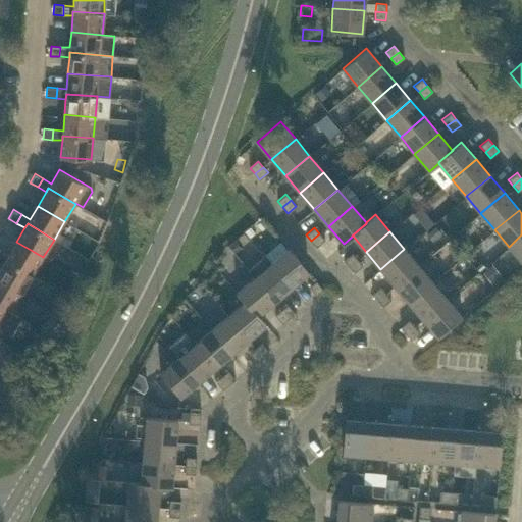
[(316,247),(324,240),(319,233),(311,241),(316,247)]
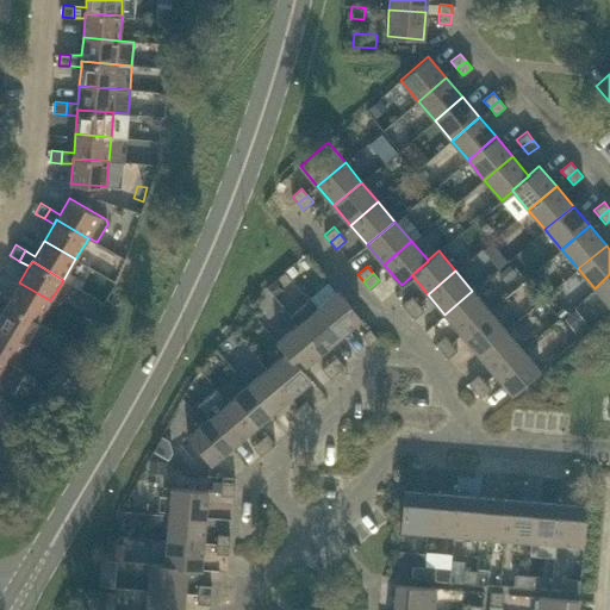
[(609,274),(595,288),(609,305),(609,274)]
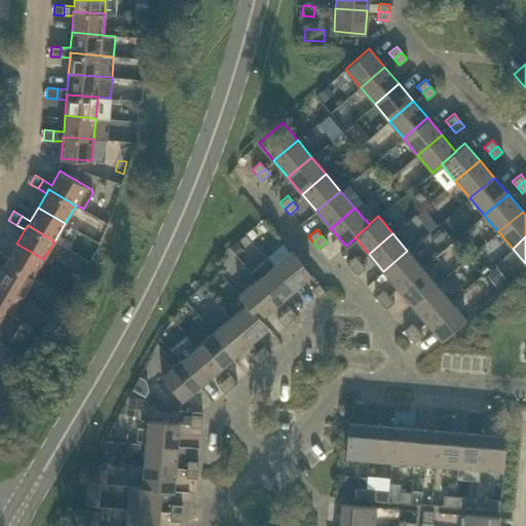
[(33,277),(43,259),(16,243),(8,257),(0,252),(0,263),(3,265),(6,261),(33,277)]
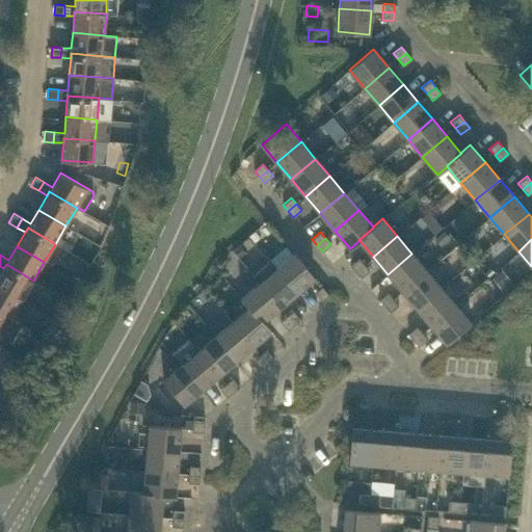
[(298,291),(314,277),(294,254),(277,267),(298,291)]
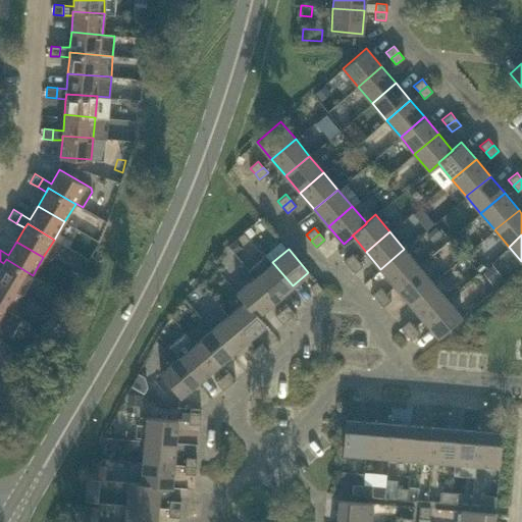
[(395,285),(418,265),(404,249),(380,269),(395,285)]
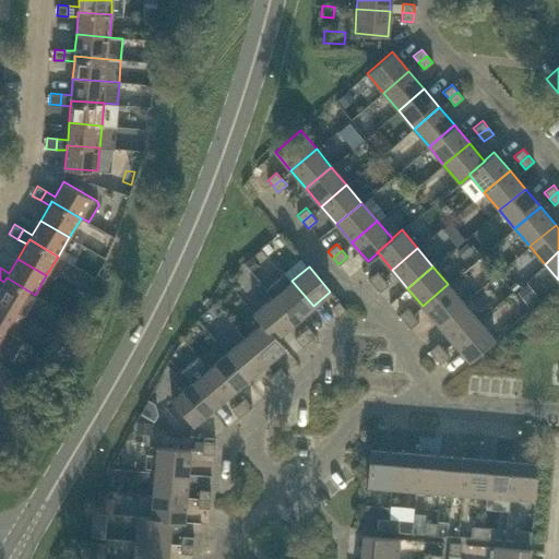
[(373,285),(382,277),(377,272),(368,278),(373,285)]
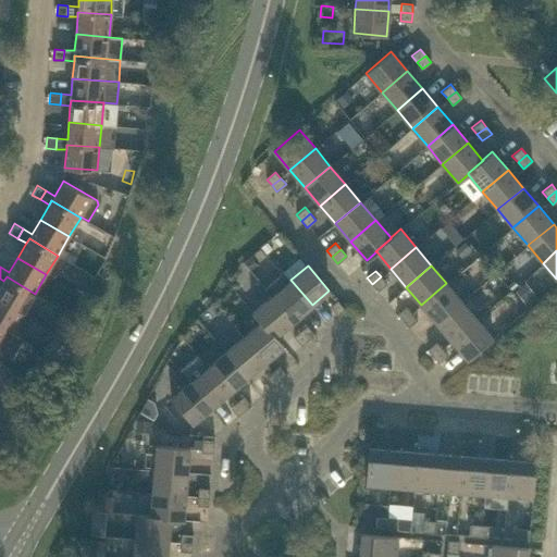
[(282,274),(264,288),(271,296),(293,322),(312,305),(291,280),(288,282),(282,274)]
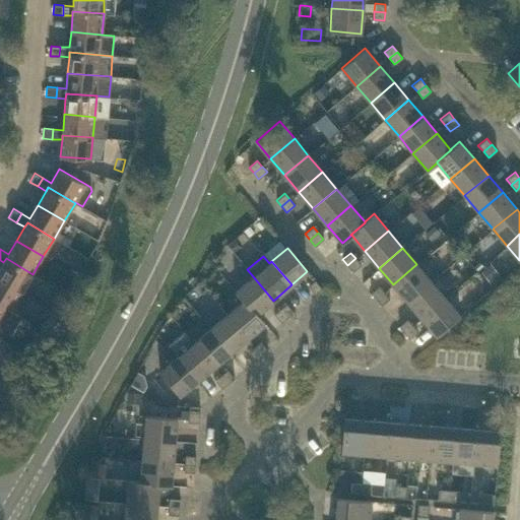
[(3,262),(0,267),(0,278),(22,291),(31,298),(33,298),(43,280),(35,275),(33,274),(6,258),(3,262)]
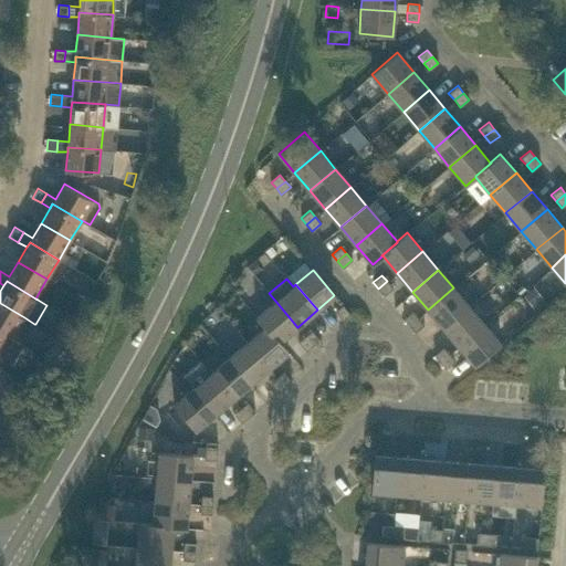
[(384,295),(392,289),(387,281),(378,289),(384,295)]
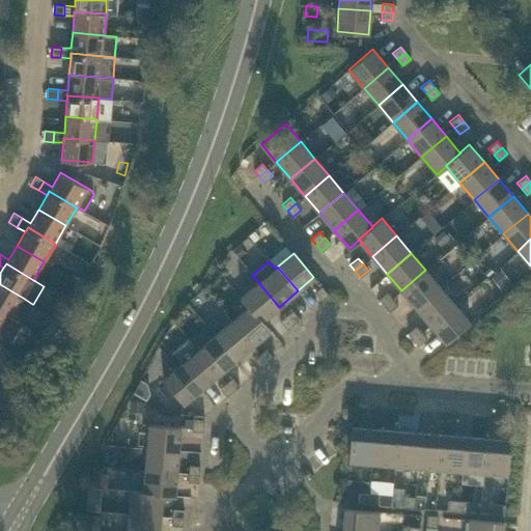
[(416,308),(440,287),(425,270),(401,290),(416,308)]
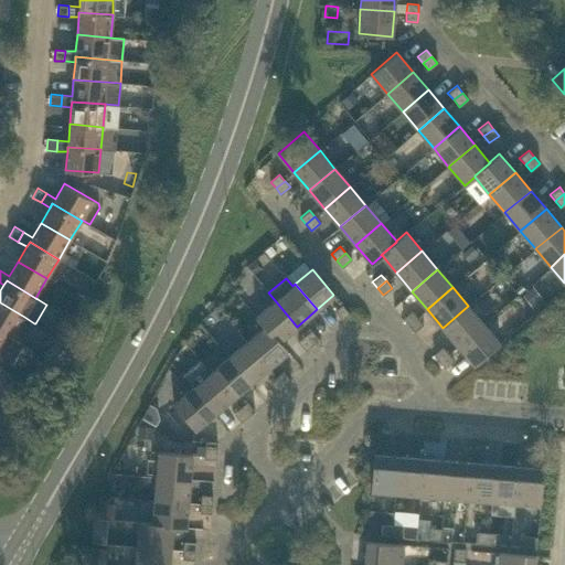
[(278,341),(279,341),(297,327),(275,300),(255,317),(264,327),(265,326),(278,341)]
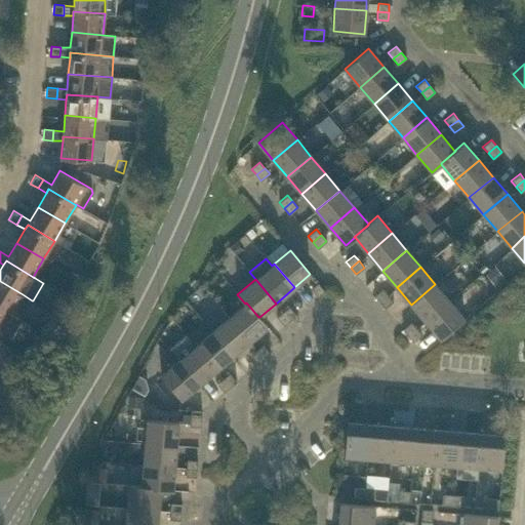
[(0,306),(11,313),(22,318),(22,319),(32,303),(33,300),(32,300),(23,294),(0,281),(0,306)]
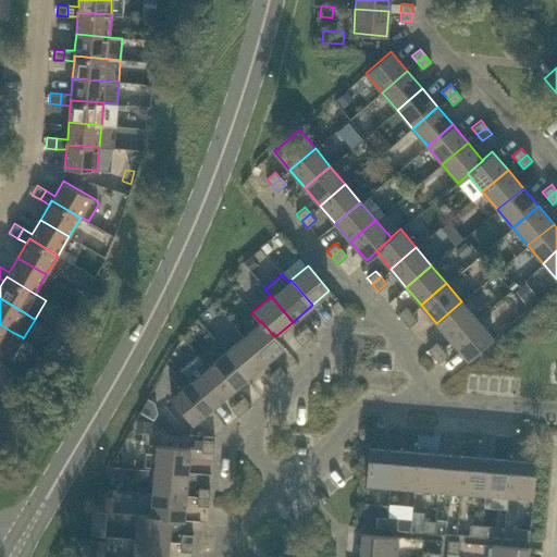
[(337,314),(345,309),(337,299),(330,306),(337,314)]
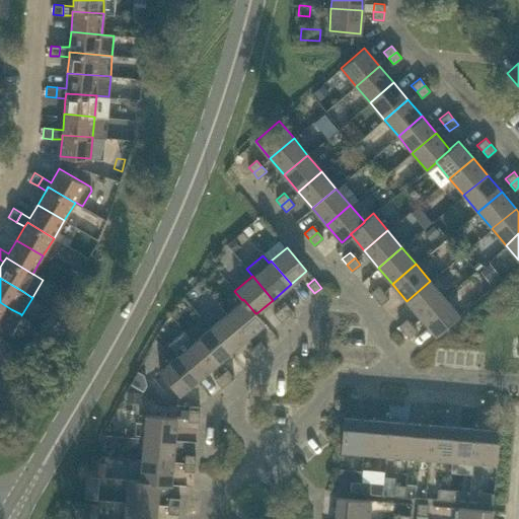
[(421,317),(444,297),(430,281),(406,301),(421,317)]
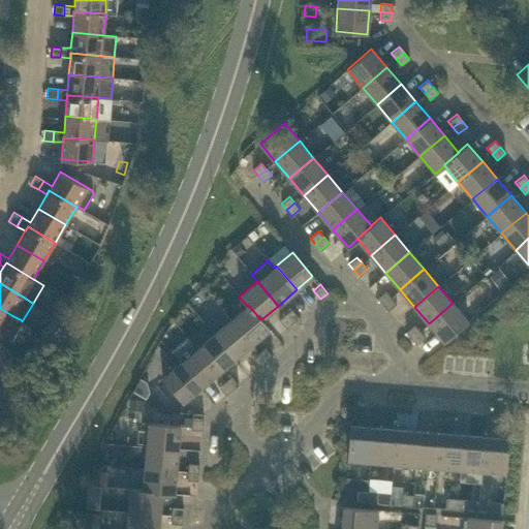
[(382,304),(391,298),(385,290),(377,298),(382,304)]
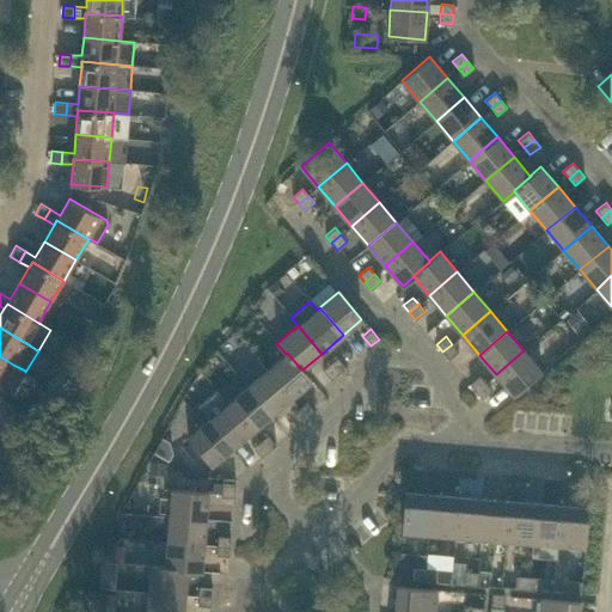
[(448,359),(458,352),(452,344),(442,352),(448,359)]
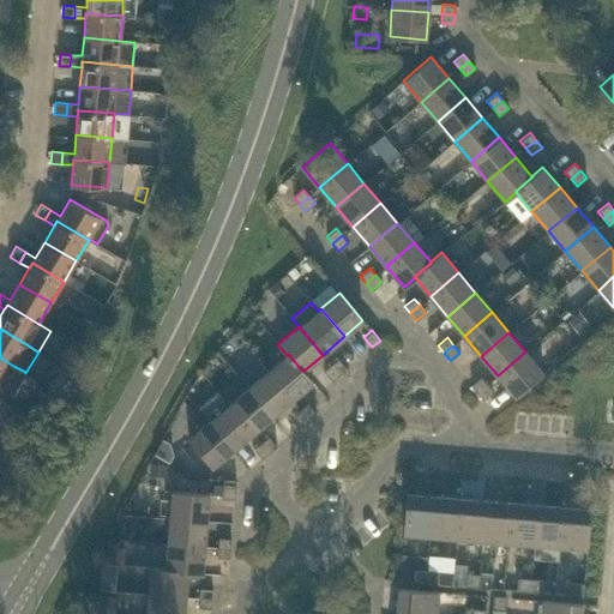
[(515,396),(543,373),(525,351),(498,375),(515,396)]
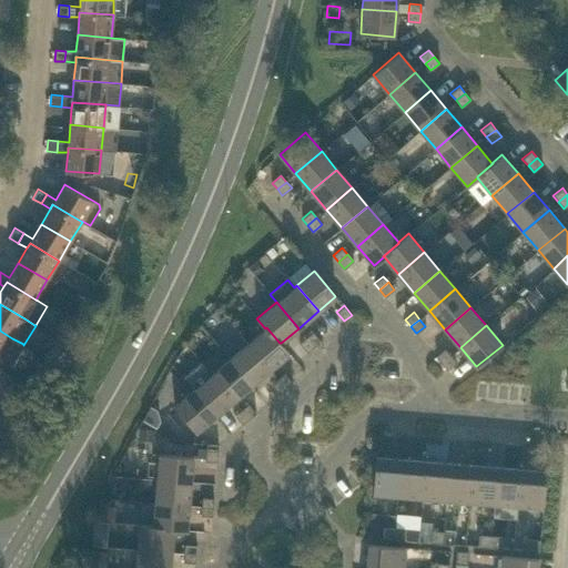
[(281,343),(280,343),(266,327),(265,328),(249,343),(270,369),(290,353),(281,343)]
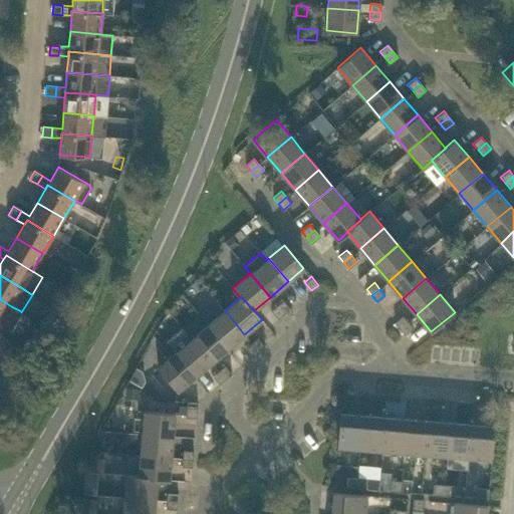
[(21,311),(11,306),(0,299),(0,323),(11,330),(21,312),(21,311)]
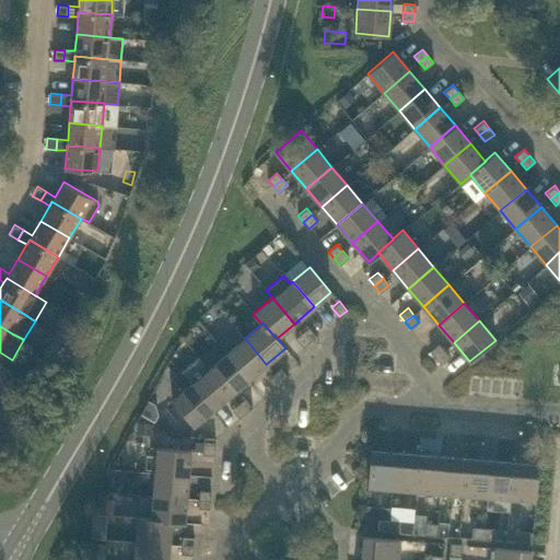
[(310,341),(316,336),(308,327),(302,333),(310,341)]
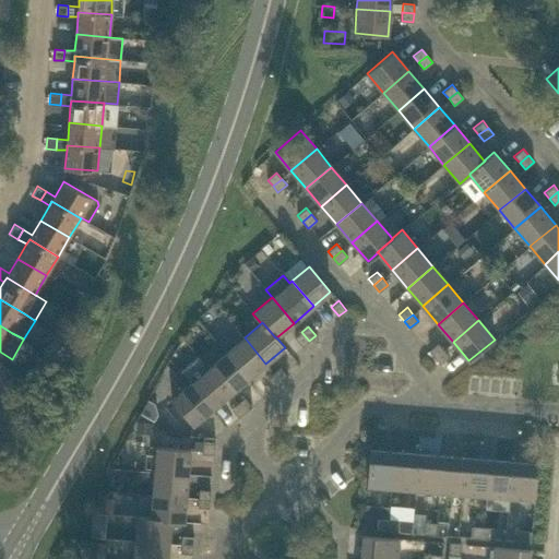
[(302,346),(309,341),(301,332),(295,337),(302,346)]
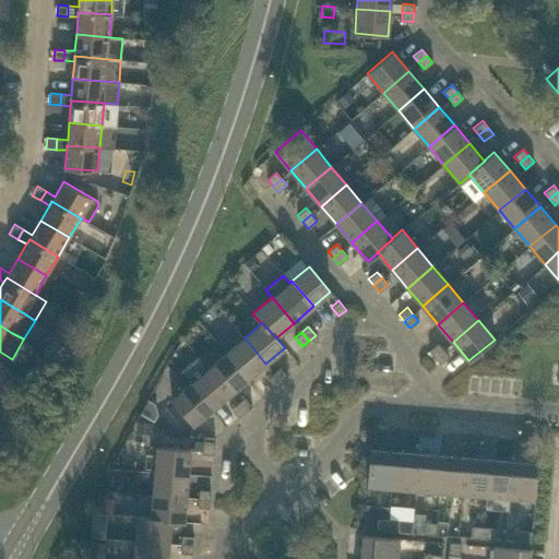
[(248,379),(265,364),(245,337),(226,353),(248,379)]
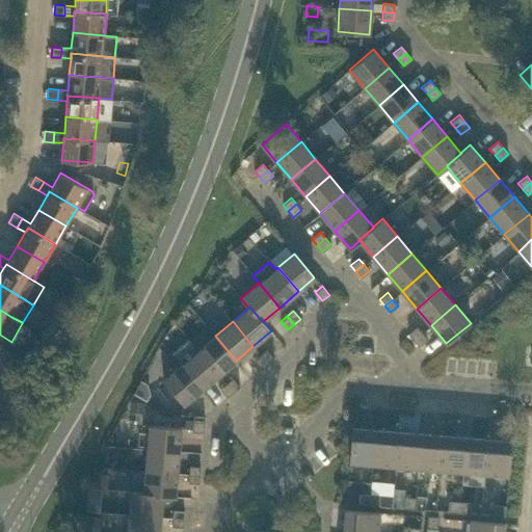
[(414,340),(422,333),(417,326),(408,334),(414,340)]
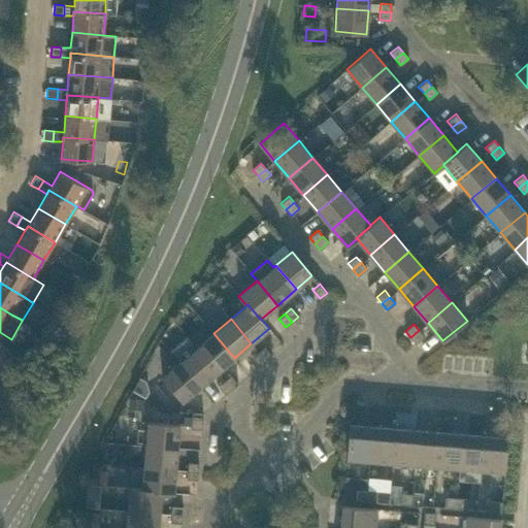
[(416,343),(424,337),(419,330),(410,337),(416,343)]
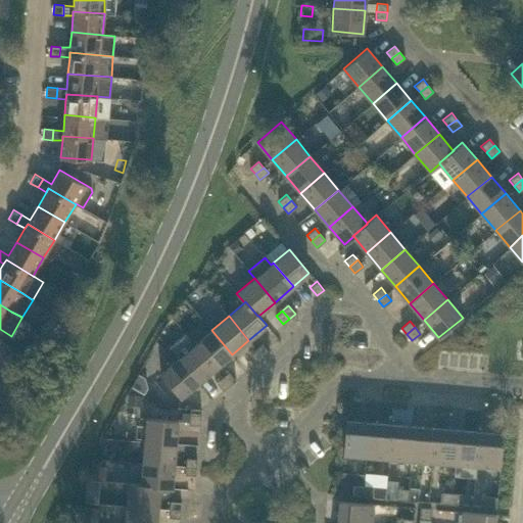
[(215,368),(232,354),(211,330),(195,344),(215,368)]
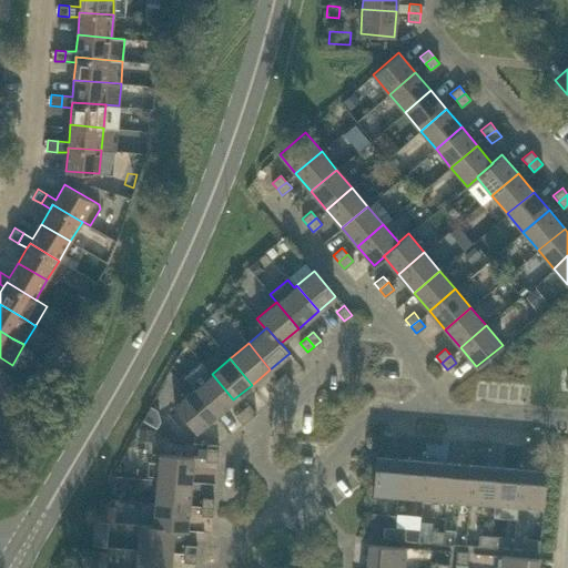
[(286,387),(293,382),(285,373),(279,378),(286,387)]
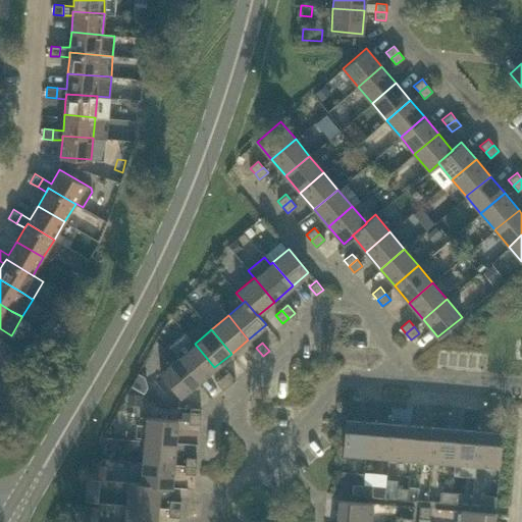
[(198,381),(214,367),(195,344),(177,358),(198,381)]
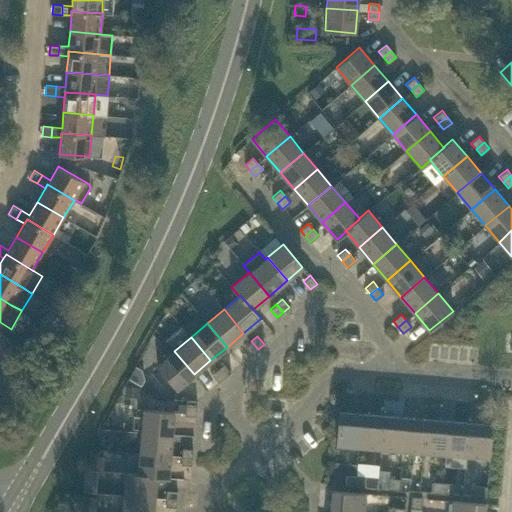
[(252,355),(258,349),(251,341),(245,346),(252,355)]
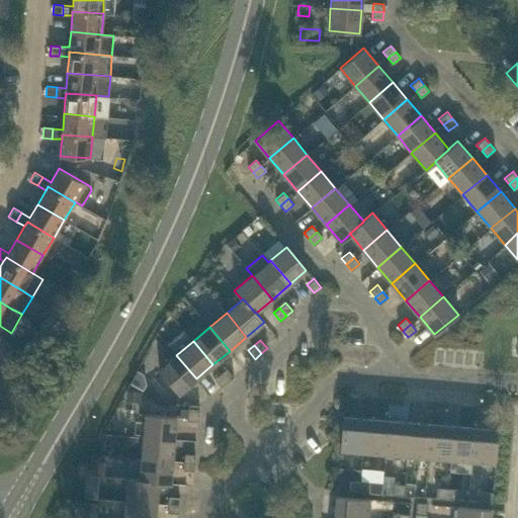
[(179,394),(196,378),(176,355),(159,370),(179,394)]
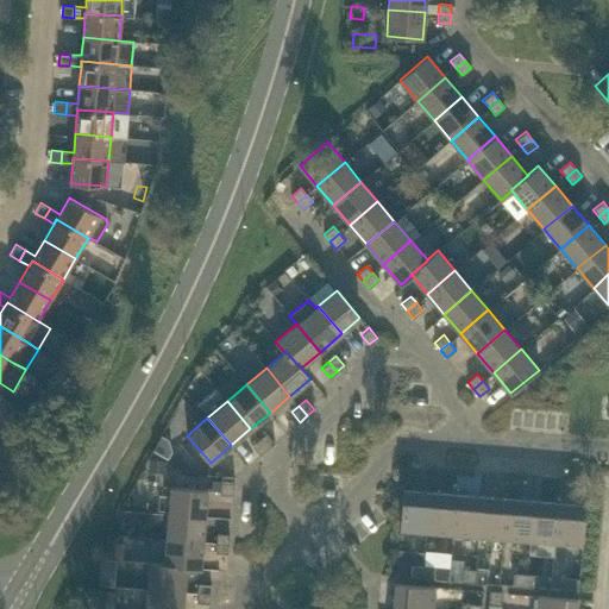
[(268,449),(275,443),(267,433),(259,439),(268,449)]
